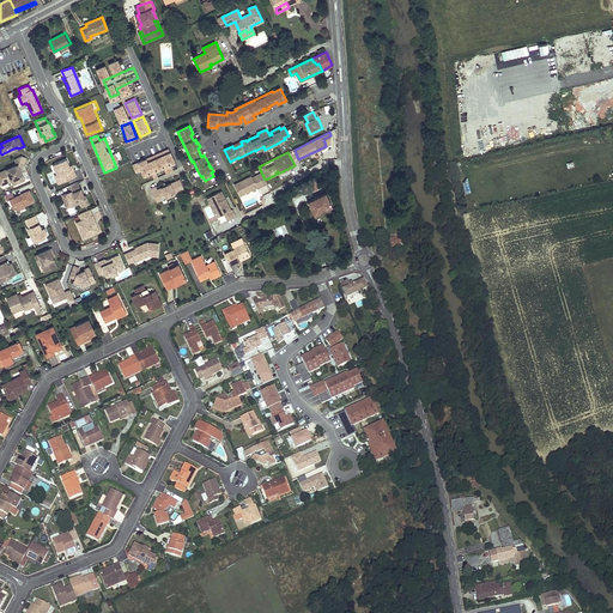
[(17,165),(0,173),(0,182),(12,178),(14,184),(24,180),(20,171),(24,162),(16,159),(14,159),(17,165)]
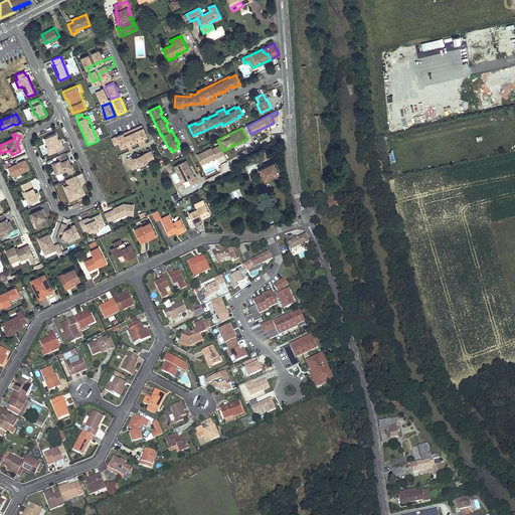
[(49,155),(64,148),(61,142),(59,143),(58,140),(55,134),(46,138),(49,146),(47,146),(45,147),(49,155)]
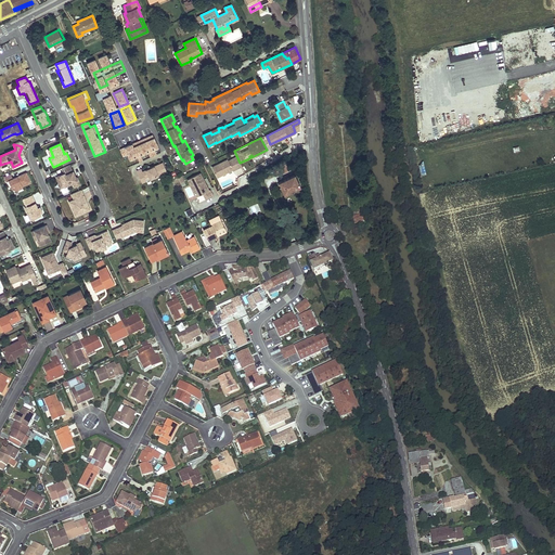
[(228,159),(213,168),(218,178),(233,170),(233,171),(237,169),(232,159),(229,162),(228,159)]
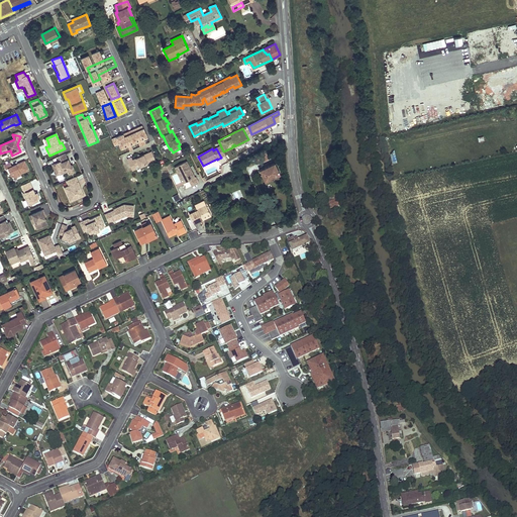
[(156,160),(152,151),(141,156),(139,156),(139,158),(138,158),(133,160),(132,158),(127,160),(132,170),(136,168),(135,166),(139,164),(142,166),(156,160)]
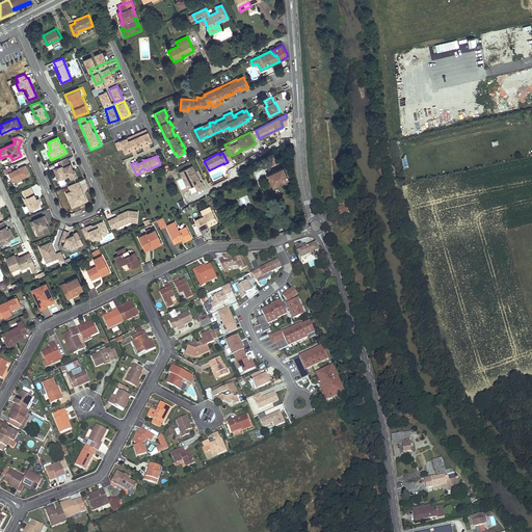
[(72,179),(77,177),(74,169),(73,170),(72,170),(71,168),(72,168),(68,158),(59,161),(61,166),(54,169),(57,177),(60,175),(62,176),(63,178),(70,175),(72,179)]
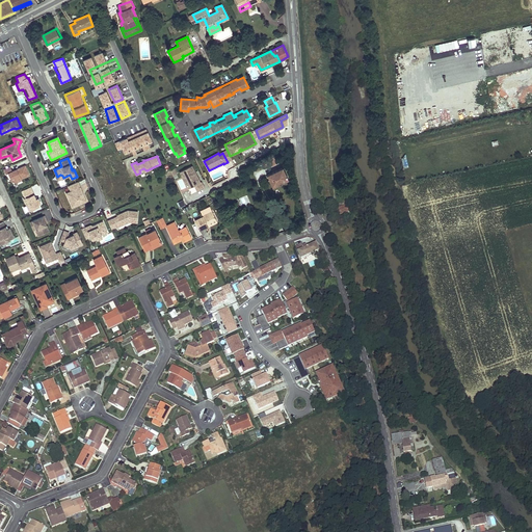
[(10,166),(4,169),(6,175),(8,174),(12,181),(17,182),(22,180),(21,179),(29,175),(26,165),(12,171),(10,166)]
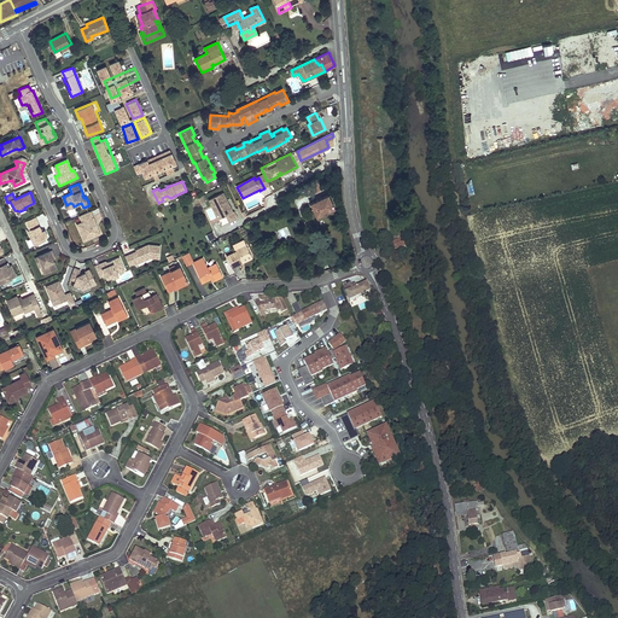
[(223,193),(210,200),(220,220),(227,216),(234,213),(223,193)]
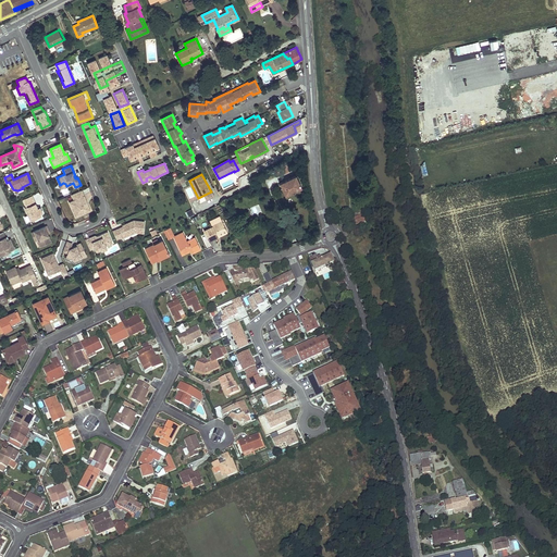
[(296,175),(280,183),(285,195),(301,187),(296,175)]
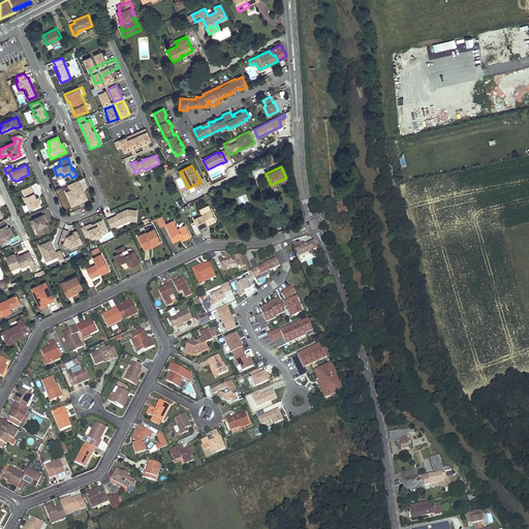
[(72,206),(86,199),(83,193),(82,194),(81,191),(82,190),(78,181),(68,185),(70,190),(72,195),(68,197),(72,206)]
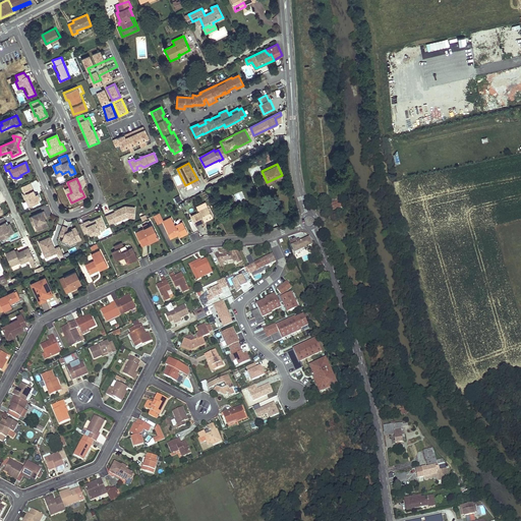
[(197,179),(191,182),(194,188),(201,184),(198,179),(197,179)]
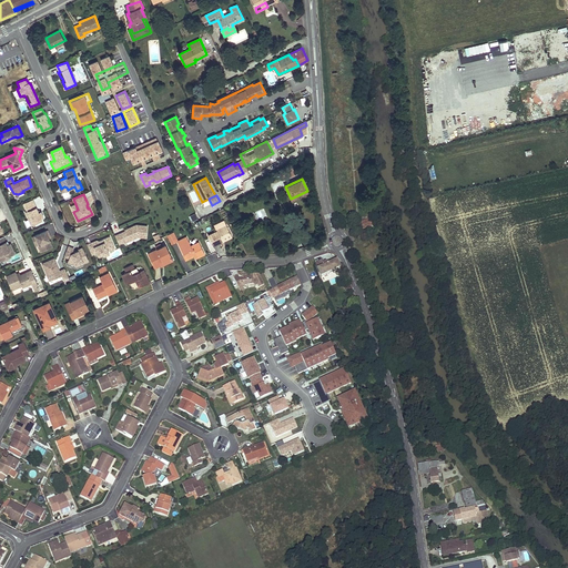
[(31,225),(42,220),(41,219),(43,216),(41,211),(39,213),(37,212),(38,210),(34,203),(26,206),(28,211),(26,212),(31,225)]
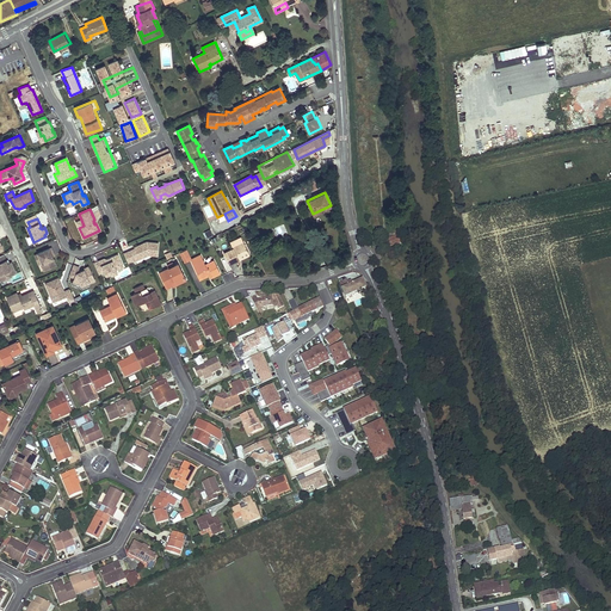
[(224,253),(229,264),(240,259),(238,257),(248,252),(241,236),(230,241),(234,248),(224,253)]
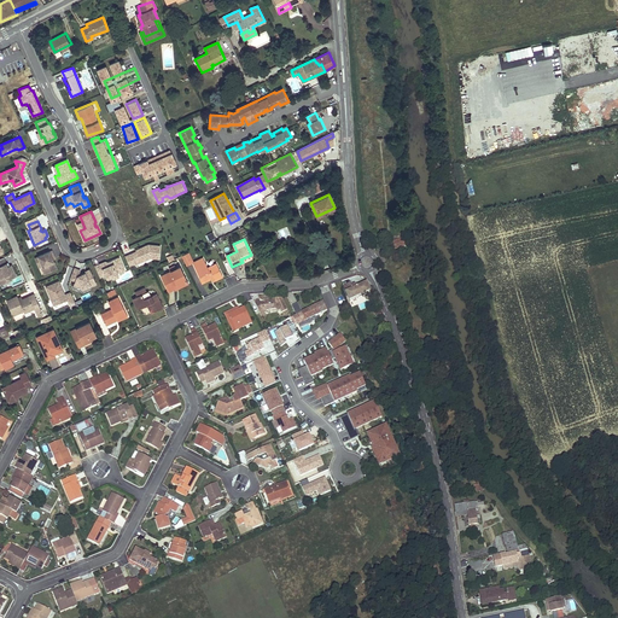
[(159,258),(161,245),(152,244),(130,255),(133,262),(140,260),(141,262),(151,257),(159,258)]
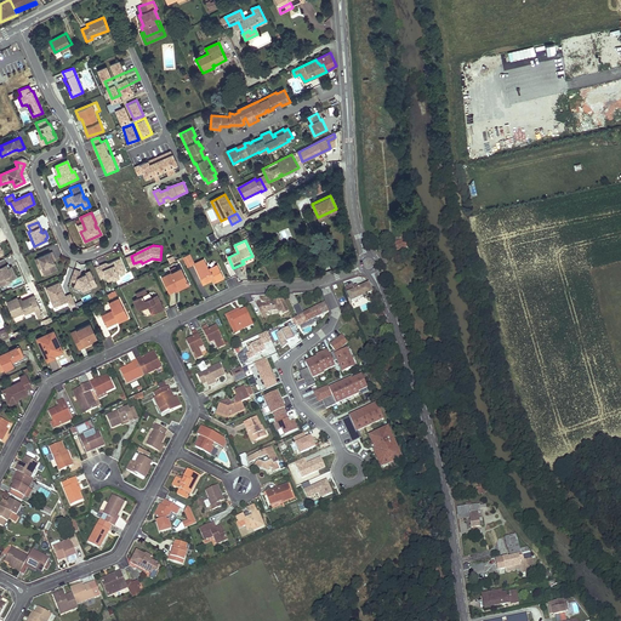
[(52,251),(35,258),(38,263),(41,262),(46,274),(57,269),(53,261),(52,257),(55,256),(52,251)]
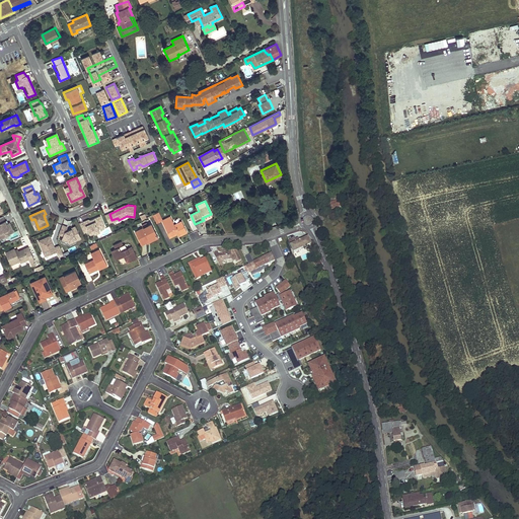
[(161,220),(157,213),(153,215),(157,223),(161,220)]
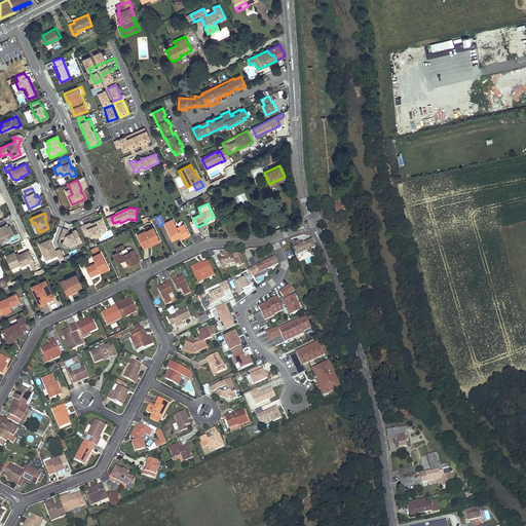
[(4,219),(0,220),(0,235),(0,236),(2,235),(5,239),(10,237),(9,236),(14,234),(10,225),(8,226),(7,226),(6,224),(4,219)]
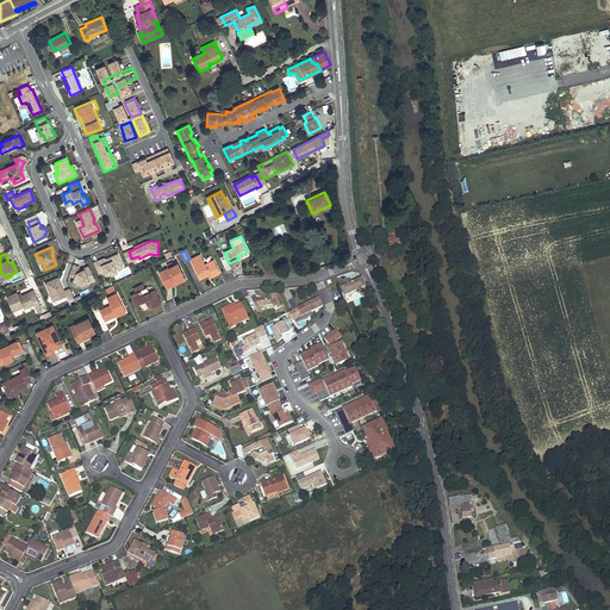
[(123,266),(118,254),(106,259),(100,262),(99,260),(94,263),(99,274),(104,272),(106,277),(111,274),(110,272),(116,269),(123,266)]
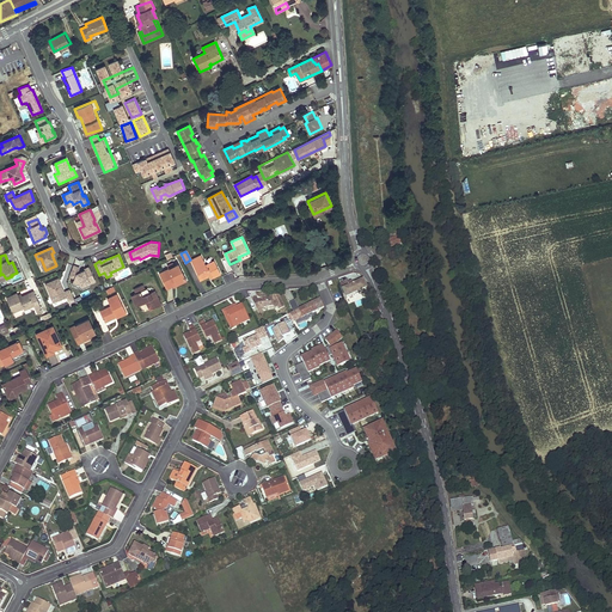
[(191,259),(190,259),(194,267),(195,265),(197,270),(196,271),(199,277),(208,273),(209,275),(210,277),(220,273),(214,261),(206,264),(203,265),(201,261),(203,259),(201,255),(191,259)]
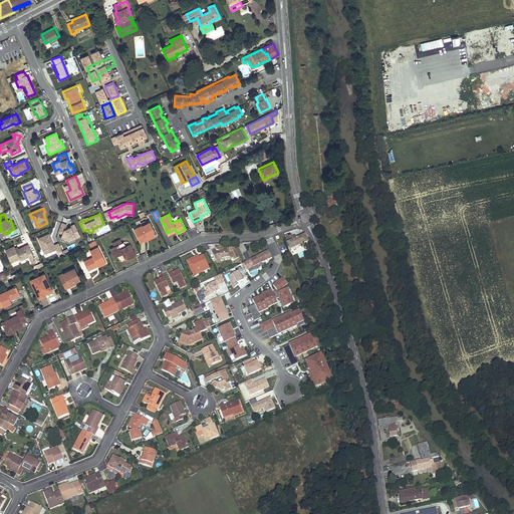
[(142,226),(134,229),(140,242),(146,239),(146,237),(156,232),(150,222),(147,223),(142,226)]
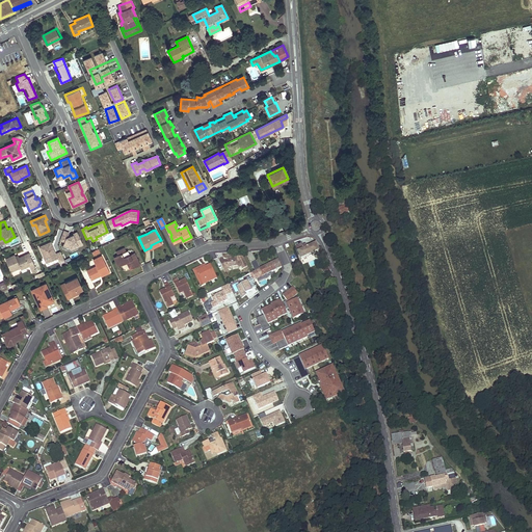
[(83,244),(77,232),(73,234),(73,235),(70,237),(68,236),(69,233),(63,231),(60,240),(65,242),(63,245),(72,248),(78,245),(78,246),(83,244)]
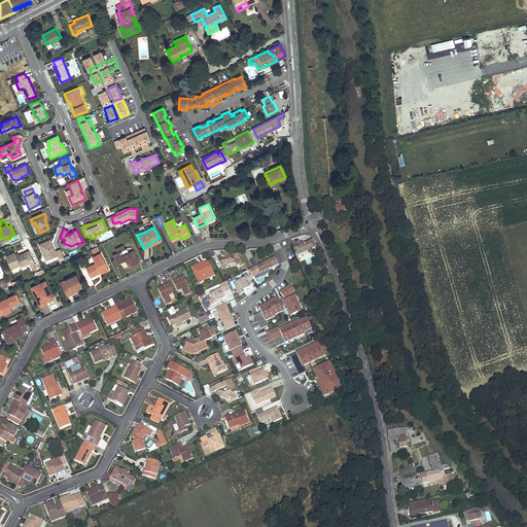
[(50,240),(39,244),(46,260),(58,255),(59,258),(64,256),(60,249),(56,251),(56,250),(55,251),(53,248),(54,247),(50,240)]
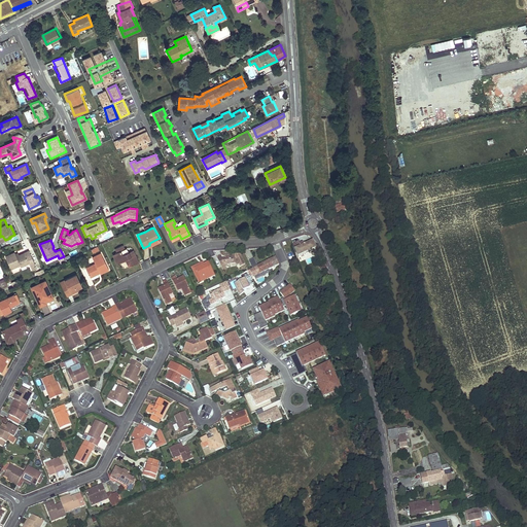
[(300,241),(293,244),(299,256),(317,248),(314,242),(312,243),(312,242),(305,245),(304,242),(301,244),(300,241)]
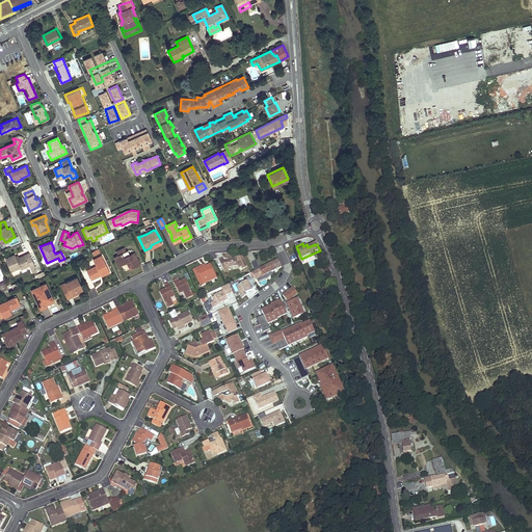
[(125,247),(117,250),(118,255),(116,256),(122,265),(127,262),(130,269),(140,265),(136,255),(132,257),(131,255),(129,249),(126,250),(125,247)]
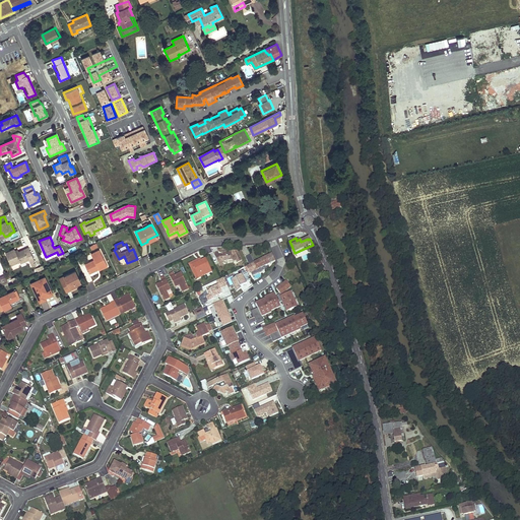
[(15,249),(6,253),(11,265),(20,261),(20,262),(28,259),(30,262),(33,261),(34,261),(34,262),(36,262),(29,247),(19,252),(16,253),(15,250),(15,249)]
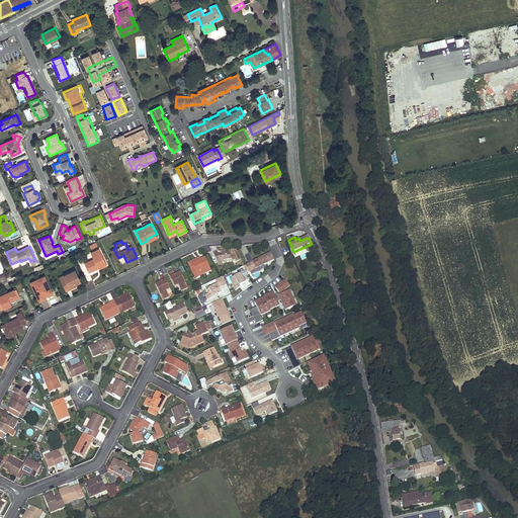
[(99,249),(91,253),(94,259),(85,263),(89,272),(98,268),(98,269),(107,265),(99,249)]
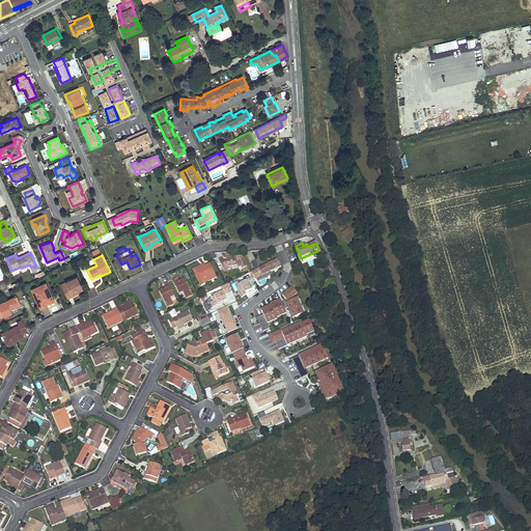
[(223,257),(219,259),(223,268),(227,266),(228,268),(233,266),(238,266),(240,268),(242,267),(243,270),(247,267),(243,256),(227,257),(227,258),(224,259),(223,257)]
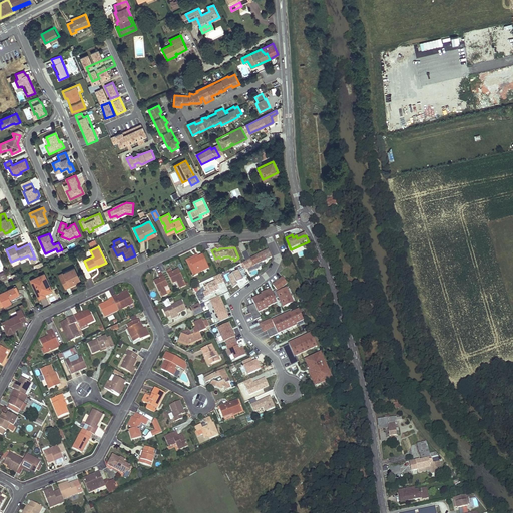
[(273,258),(270,250),(255,258),(255,257),(248,260),(252,267),(273,258)]
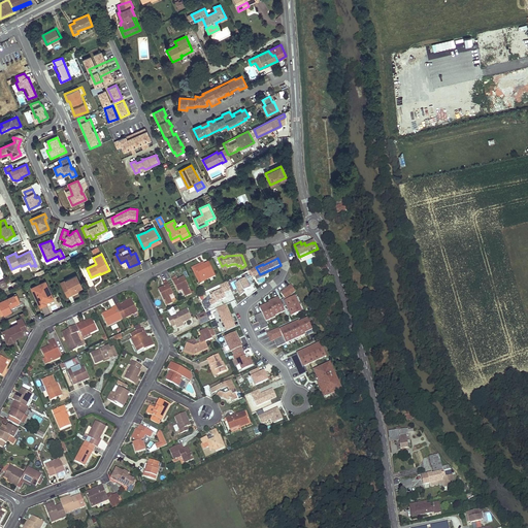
[(204,263),(193,269),(200,284),(202,283),(196,270),(205,265),(204,263)]
